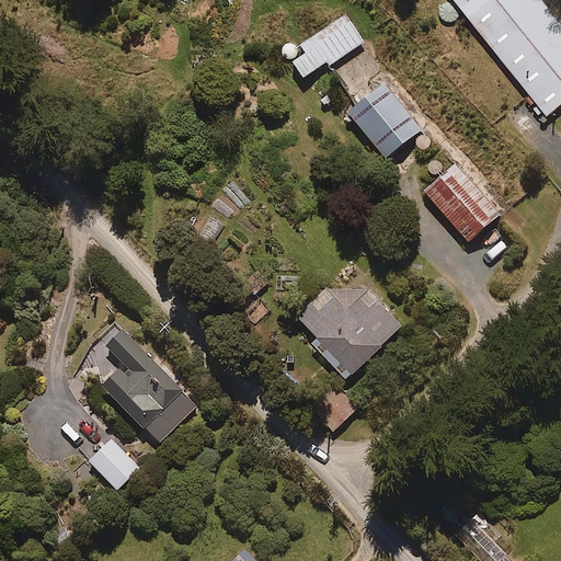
[(466,0),(554,112),(560,106),(560,24),(541,0),(466,0)]
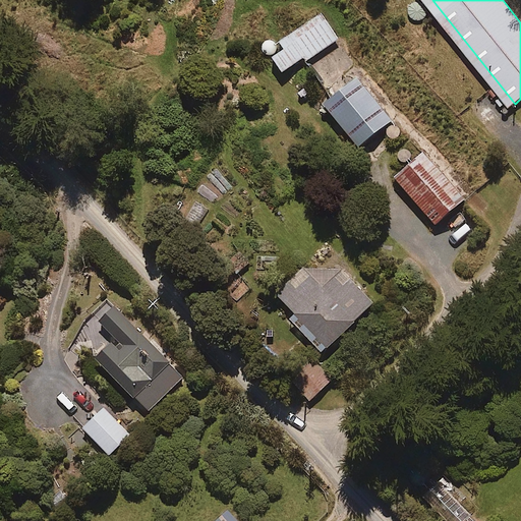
[(283,33),(261,49),(268,60),(273,57),(284,72),(305,58),(307,61),(339,40),(322,14),(287,38),(283,33)]
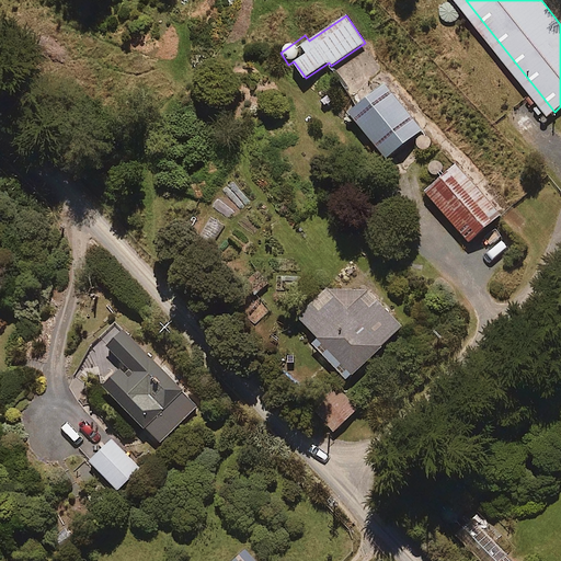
[(423,130),(382,80),(347,109),(387,159),(423,130)]
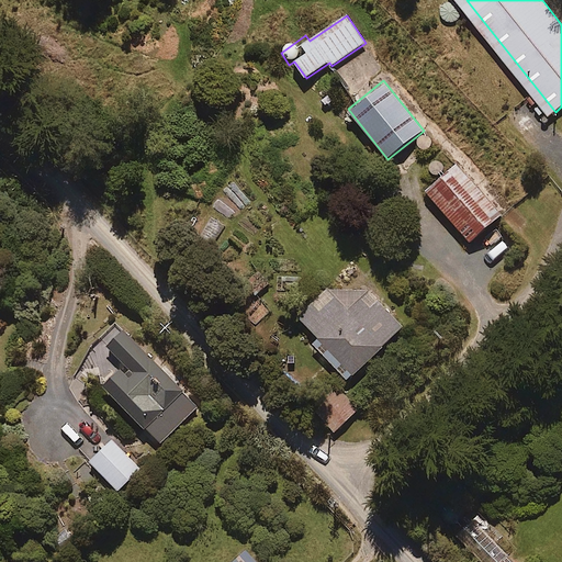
[(502,215),(458,165),(426,192),(471,243),(502,215)]
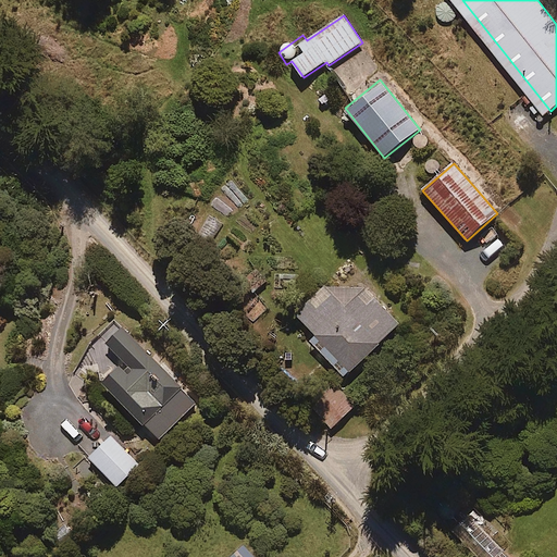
[(219,236),(205,226),(193,244),(207,254),(219,236)]
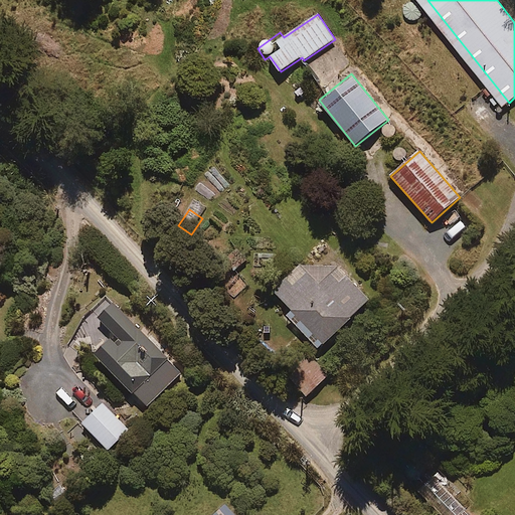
[(370,300),(319,248),(276,293),(295,312),(289,318),(320,349),(370,300)]
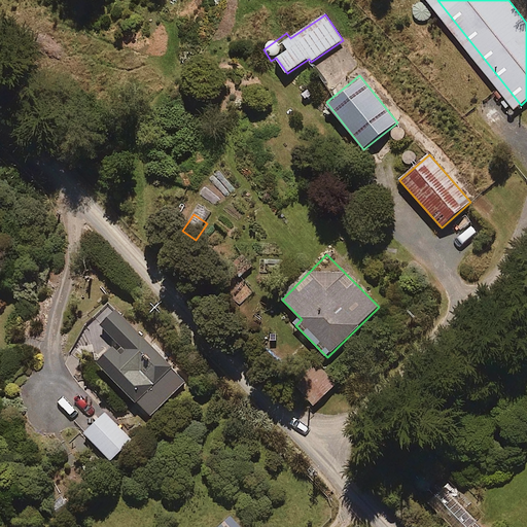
[(185,384),(118,312),(103,327),(119,346),(99,364),(149,418),(185,384)]
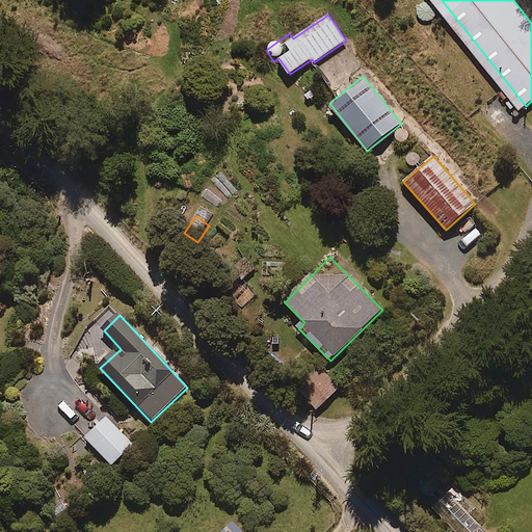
[(339,389),(325,375),(303,396),(317,410),(339,389)]
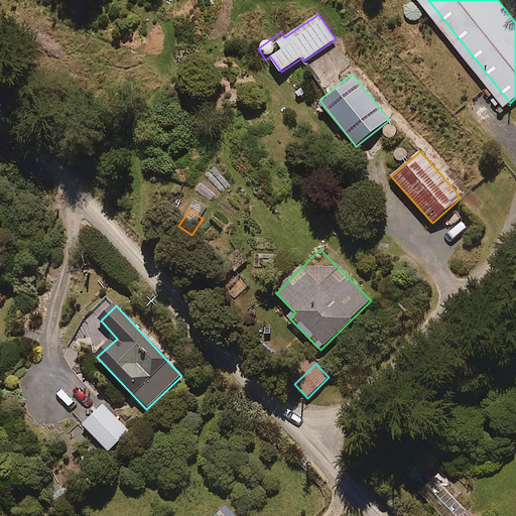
[(130,431),(104,405),(84,425),(110,452),(130,431)]
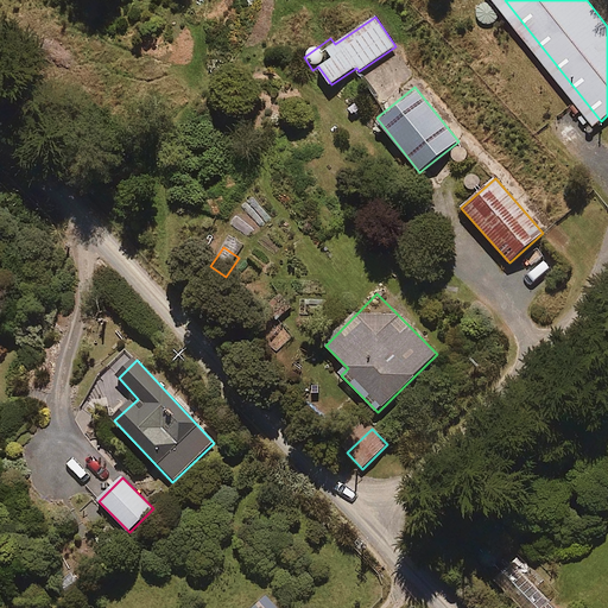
[(544,583),(518,556),(494,580),(521,607),(561,607),(539,587),(544,583)]
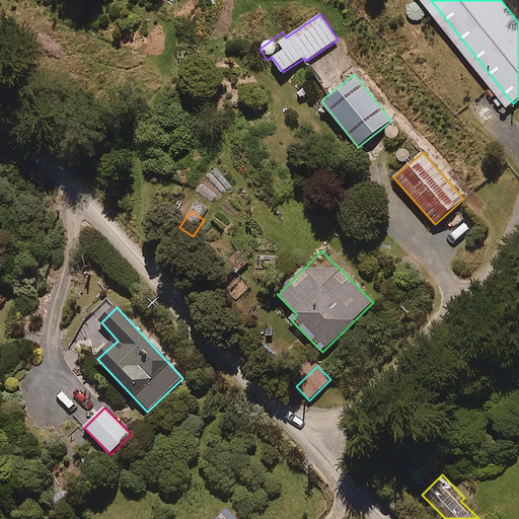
[(217,518),(237,518),(228,509),(217,518)]
